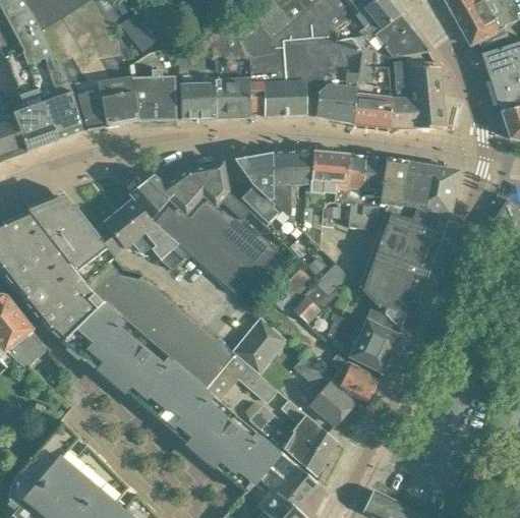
[(0,6),(22,50),(27,65),(47,57),(60,94),(44,100),(51,118),(50,119),(56,137),(57,139),(83,130),(83,129),(73,96),(71,88),(62,63),(56,52),(54,53),(41,30),(33,14),(23,0),(0,0),(0,6)]
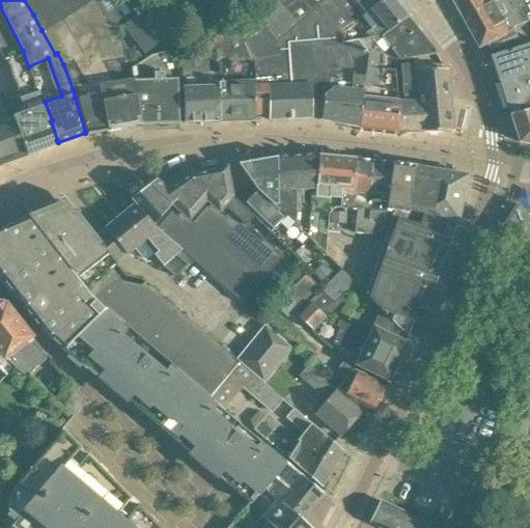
[(24,0),(33,15),(42,30),(62,20),(84,54),(101,80),(103,91),(109,128),(140,122),(133,79),(133,77),(127,78),(120,37),(98,0),(24,0)]
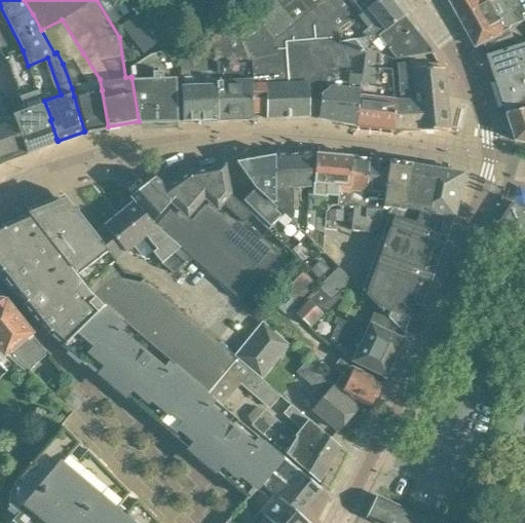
[(258,0),(257,1),(251,6),(274,39),(316,5),(337,28),(336,26),(360,12),(374,0),(258,0)]
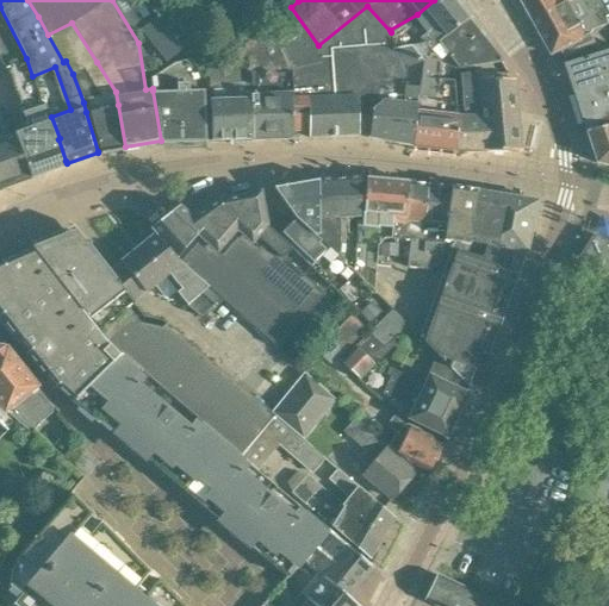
[(434,0),(417,14),(390,30),(391,32),(391,47),(411,43),(420,56),(427,57),(443,47),(473,23),(454,0),(434,0)]
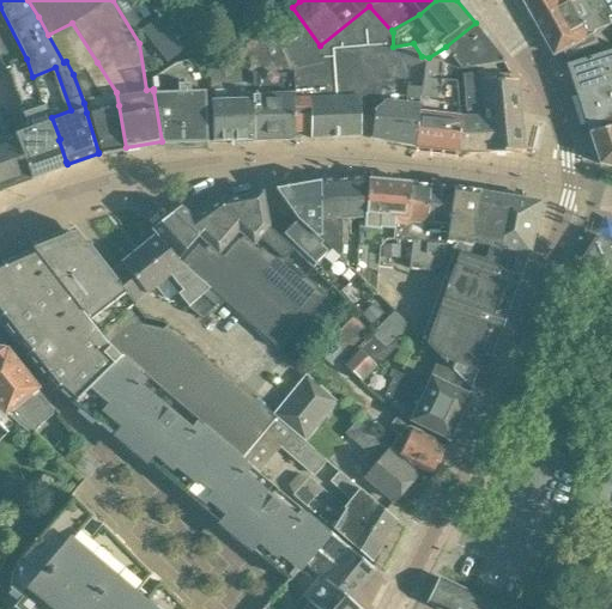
[(525,0),(534,18),(564,1),(567,6),(576,0),(525,0)]
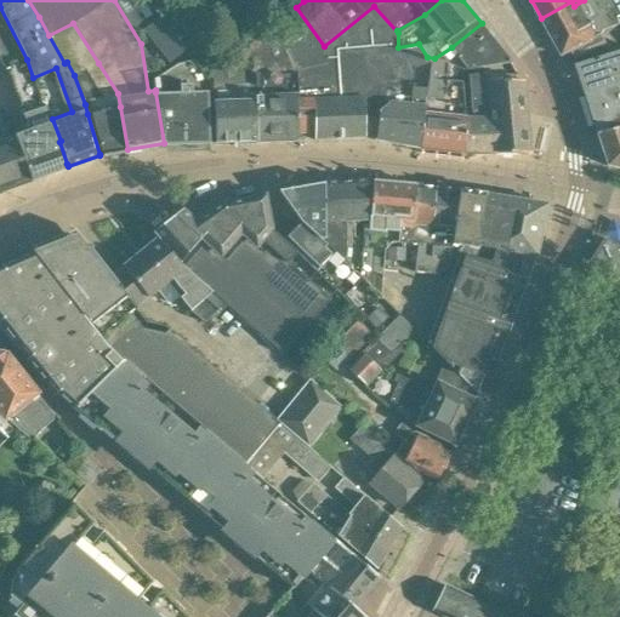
[(619,12),(613,0),(584,0),(574,6),(572,1),(541,18),(561,52),(582,41),(590,38),(597,34),(599,32),(609,26),(619,21),(619,12)]
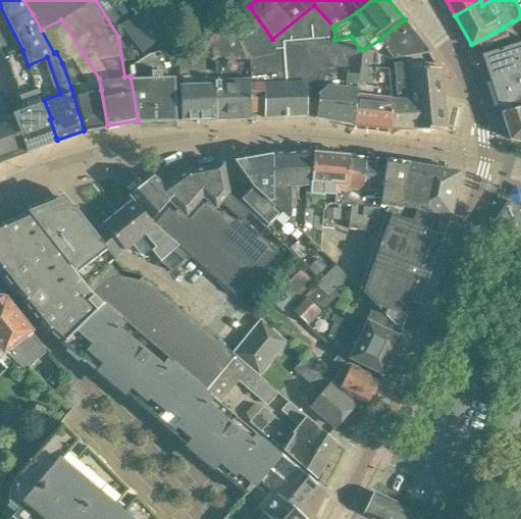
[(249,6),(230,20),(250,56),(251,80),(251,88),(252,110),(266,109),(266,115),(308,114),(315,115),(317,91),(327,84),(334,85),(335,70),(310,73),(307,59),(302,44),(334,40),(334,28),(314,5),(272,39),(249,6)]
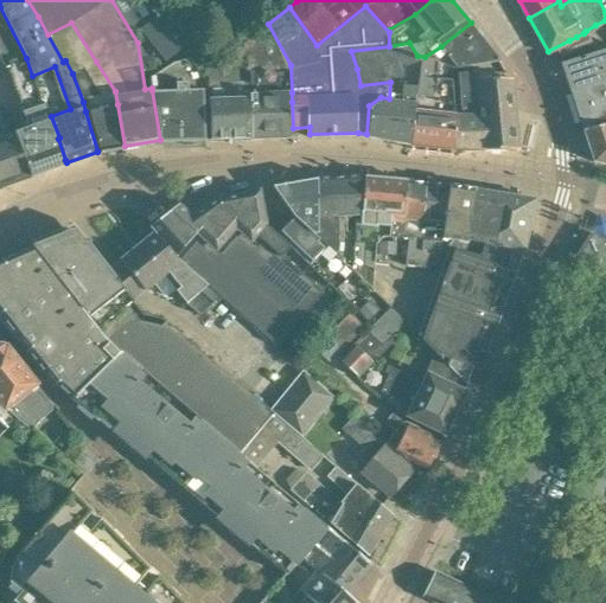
[(0,52),(6,65),(30,123),(16,128),(25,152),(25,153),(33,174),(45,170),(67,162),(65,160),(58,139),(59,138),(51,116),(50,116),(32,76),(26,58),(0,7),(0,52)]
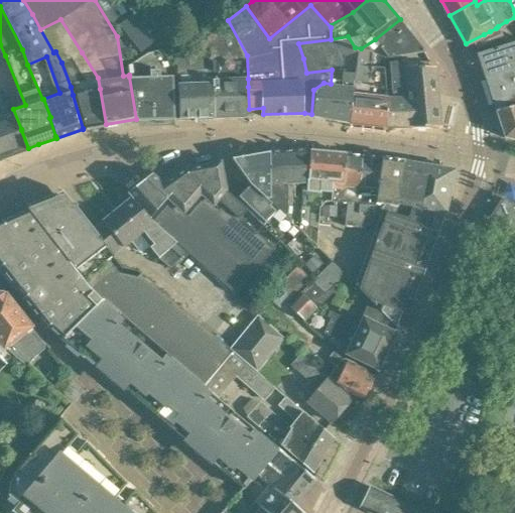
[(142,49),(157,37),(136,10),(120,22),(142,49)]
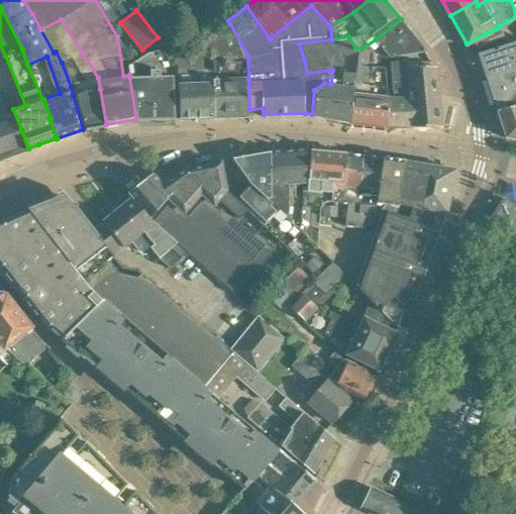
[(61,19),(40,29),(54,53),(56,52),(62,63),(71,87),(73,95),(83,128),(106,124),(100,89),(98,78),(82,53),(61,19)]
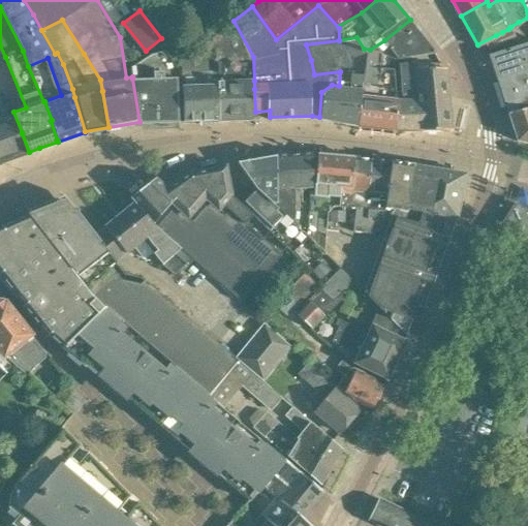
[(384,40),(370,50),(382,52),(380,65),(393,65),(392,61),(394,58),(399,57),(436,51),(410,20),(384,40)]
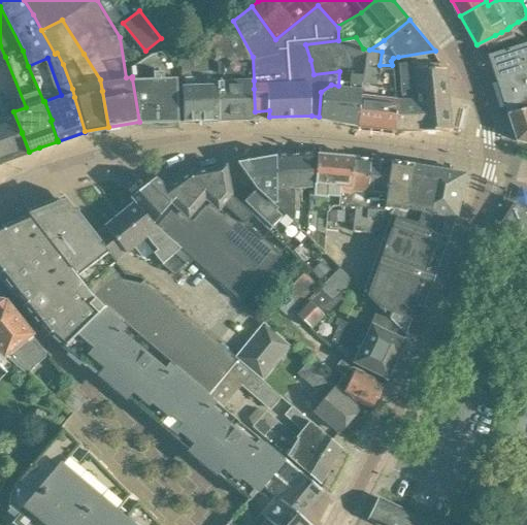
[(233,21),(200,44),(212,66),(217,65),(253,57),(233,21)]
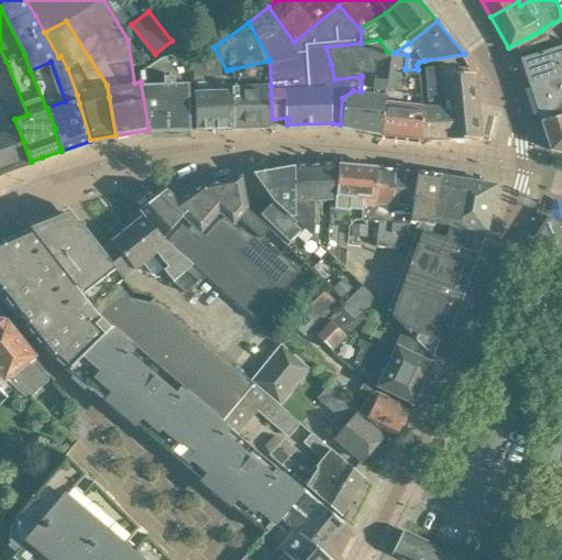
[(379,40),(361,43),(375,73),(387,76),(381,131),(420,136),(422,106),(422,103),(421,102),(418,69),(405,69),(407,55),(394,53),(387,52),(379,40)]
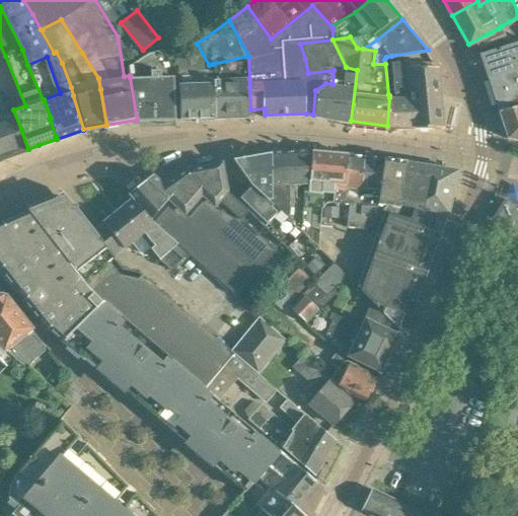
[(517,39),(510,43),(500,46),(483,52),(481,52),(489,77),(517,67),(517,39)]
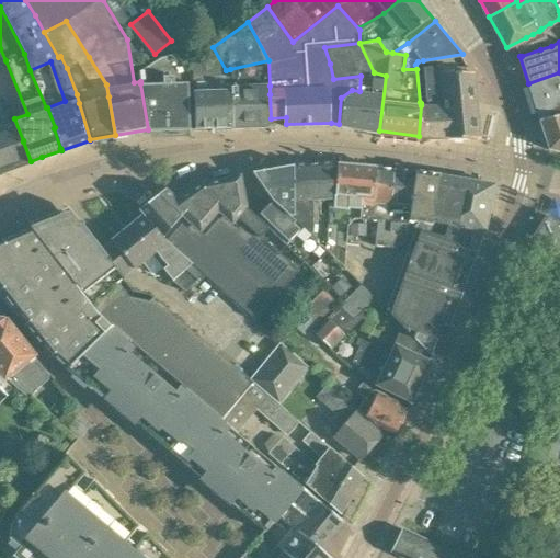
[(360,43),(324,47),(330,64),(333,79),(361,76),(360,91),(352,90),(341,98),(339,124),(342,125),(370,129),(379,131),(386,76),(374,72),(360,43)]
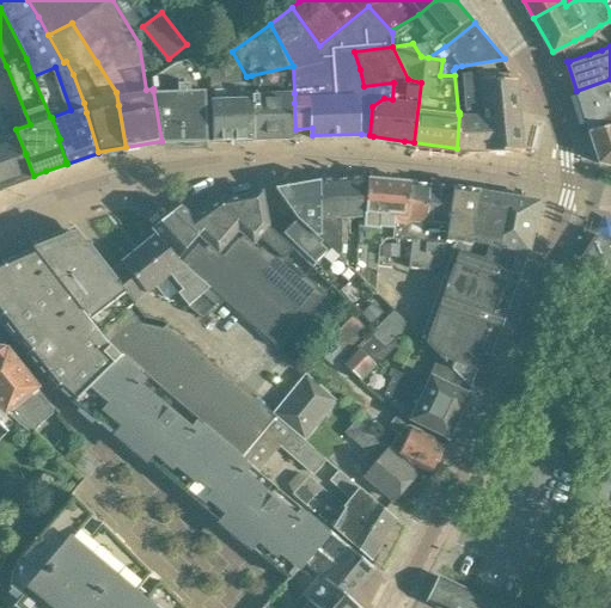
[(232,51),(206,69),(211,75),(211,85),(217,83),(246,77),(232,51)]
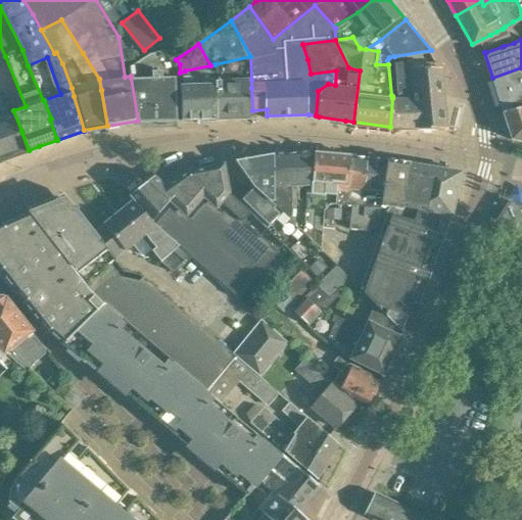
[(131,65),(130,68),(131,76),(131,78),(138,121),(140,120),(177,119),(176,98),(175,77),(174,56),(169,50),(151,53),(131,65)]
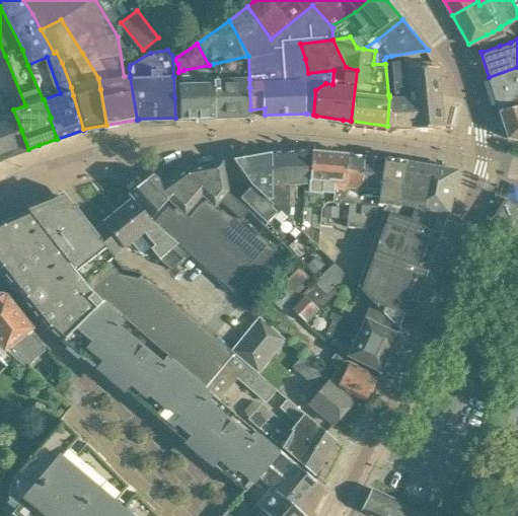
[(212,80),(212,84),(214,113),(214,116),(217,116),(249,115),(250,115),(250,109),(249,87),(249,79),(248,56),(213,64),(212,80)]
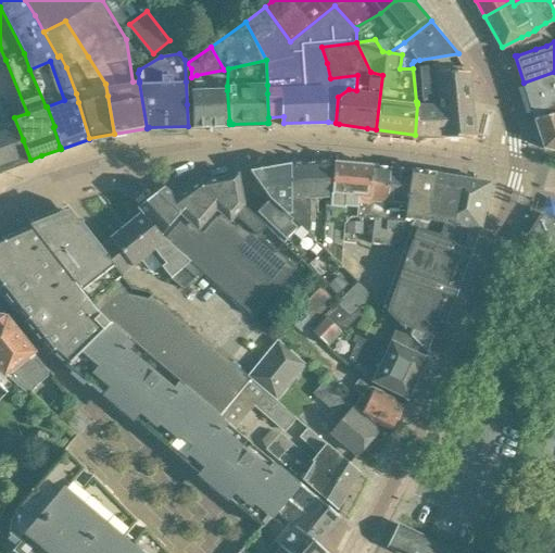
[(417,104),(415,135),(441,135),(436,70),(438,70),(438,64),(434,64),(420,65),(423,89),(419,89),(420,102),(431,101),(432,105),(417,104)]
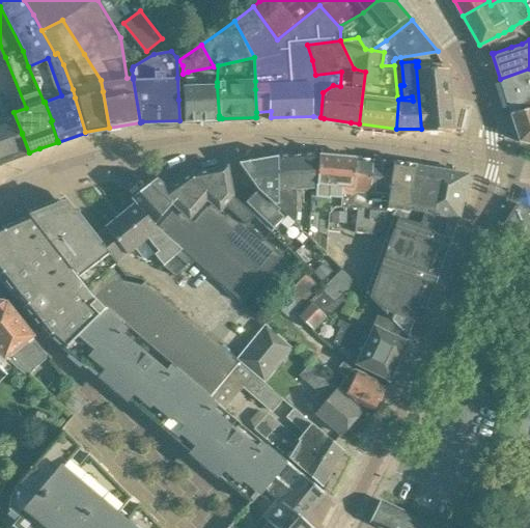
[(188,72),(183,74),(185,119),(219,118),(219,115),(217,86),(217,82),(218,65),(214,66),(188,72)]
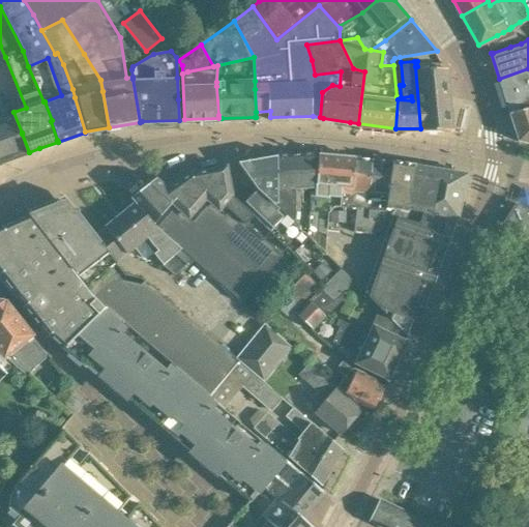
[(417,66),(415,66),(420,128),(452,129),(449,97),(446,67),(427,66),(417,66)]
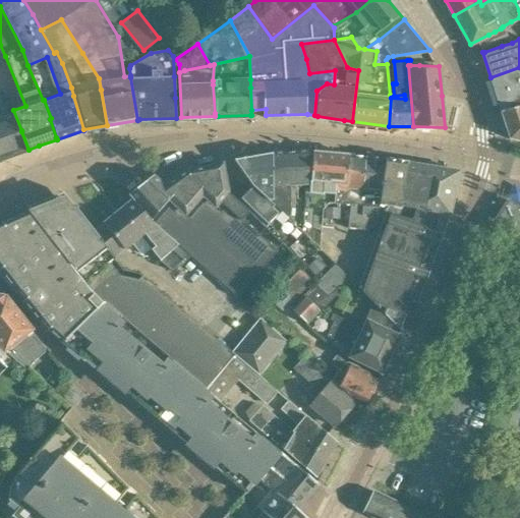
[(519,67),(490,77),(501,109),(519,103),(519,67)]
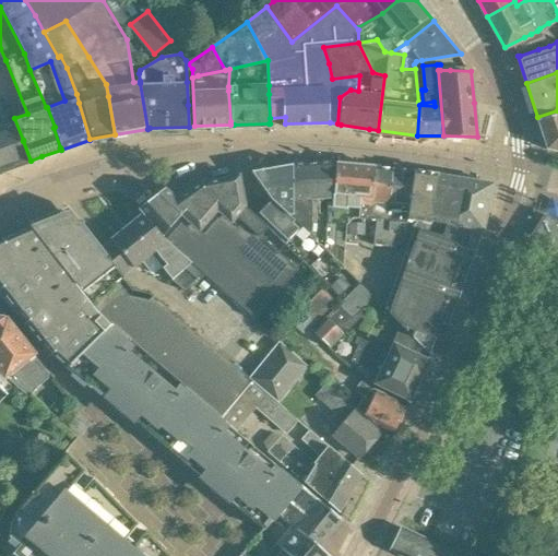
[(557,110),(537,117),(547,146),(557,150),(557,110)]
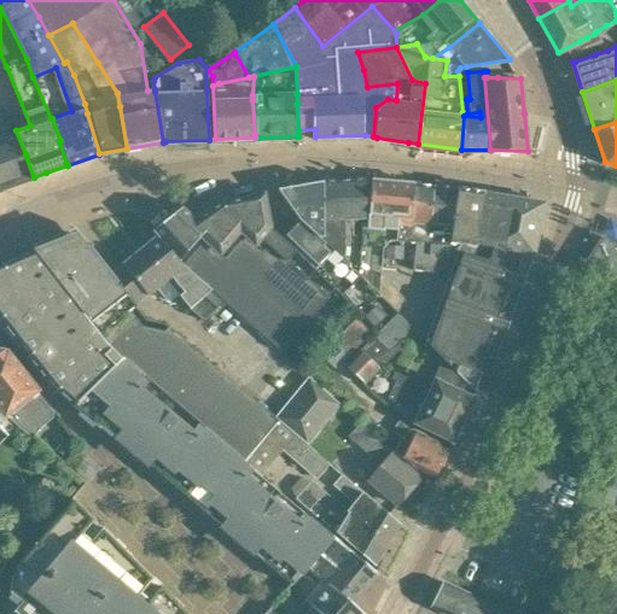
[(0,188),(34,177),(25,156),(25,155),(16,130),(0,135),(0,188)]
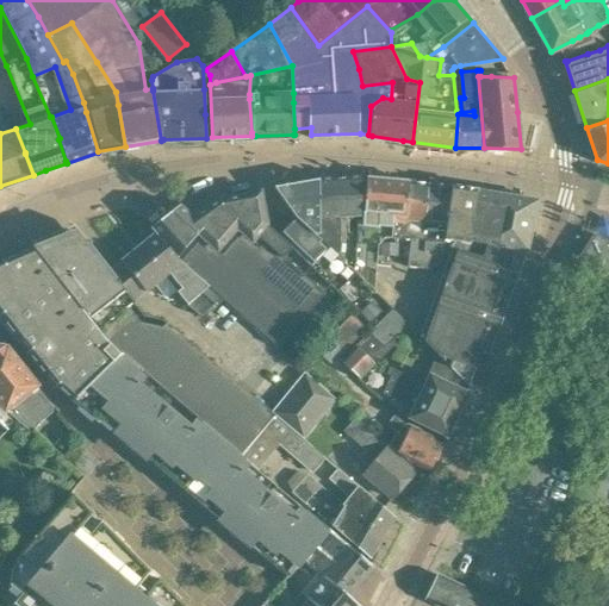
[(360,211),(361,199),(362,175),(319,176),(316,177),(317,210),(322,241),(354,272),(355,270),(353,269),(356,226),(340,227),(340,217),(359,213),(360,211)]
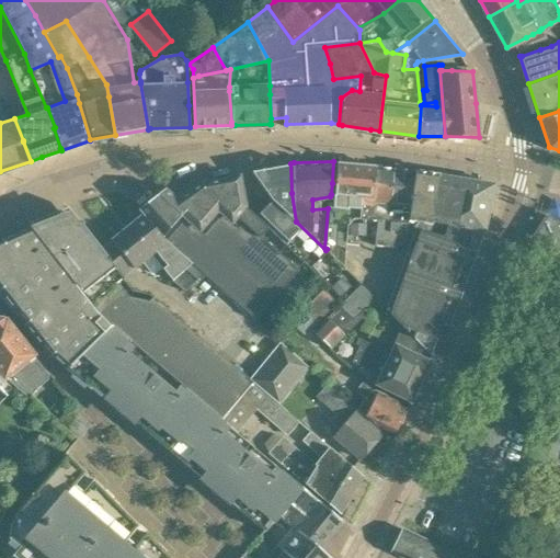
[(374,202),(377,164),(338,161),(334,202),(329,201),(328,208),(324,248),(327,249),(344,265),(349,216),(361,217),(373,217),(373,215),(361,213),(362,201),(374,202)]
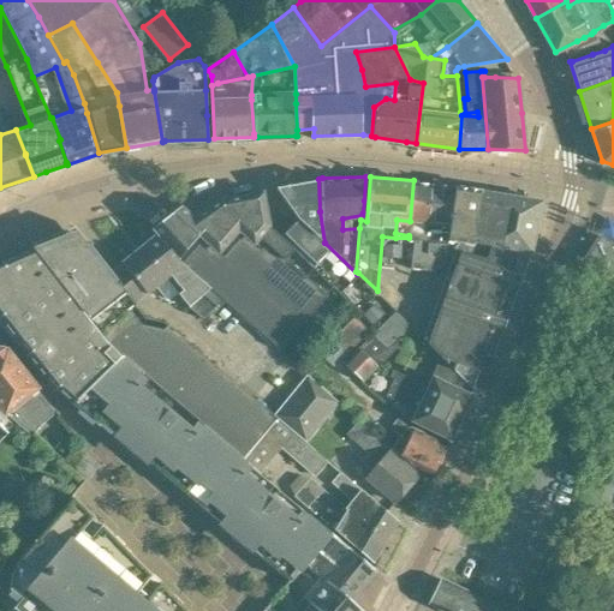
[(299,217),(325,243),(320,211),(319,179),(276,186),(299,217)]
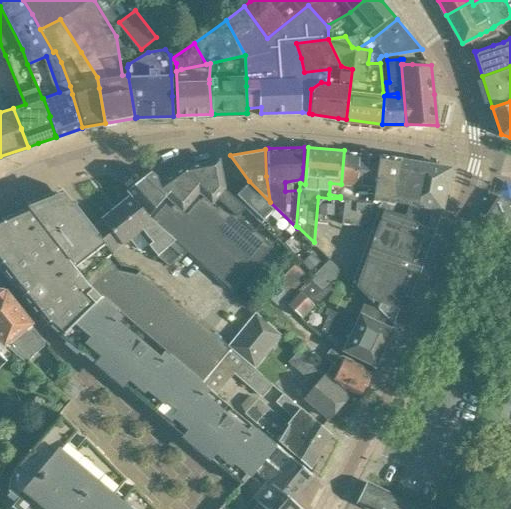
[(359,152),(344,150),(341,184),(330,183),(329,194),(340,196),(355,199),(359,152)]
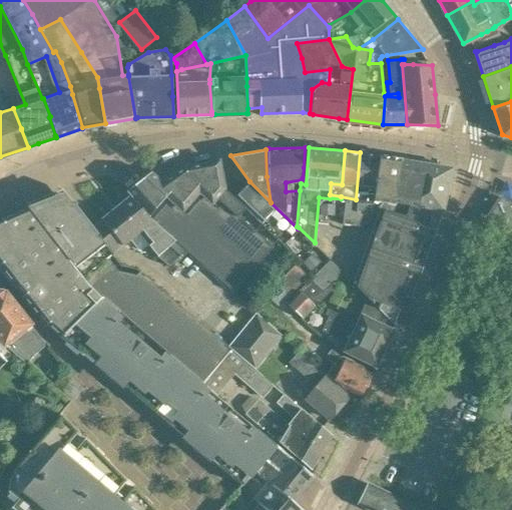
[(376,198),(381,154),(360,152),(356,199),(375,202),(376,198)]
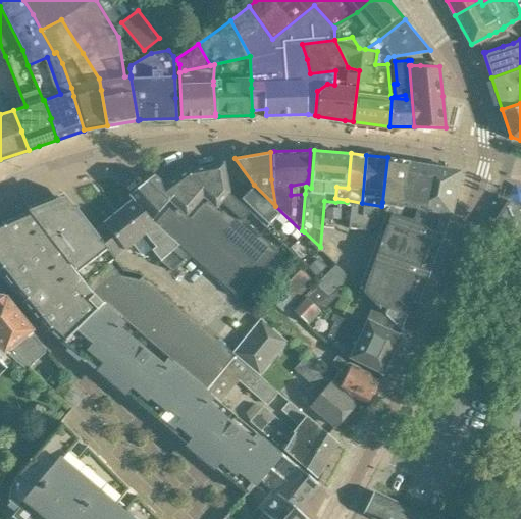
[(404,191),(405,184),(409,161),(387,157),(382,202),(391,204),(402,207),(403,206),(403,204),(405,191),(404,191)]
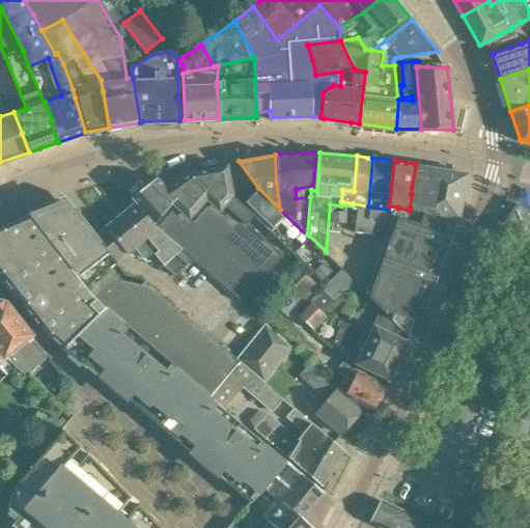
[(233,195),(228,164),(203,169),(189,171),(168,186),(162,181),(157,176),(132,196),(135,201),(157,228),(162,231),(191,257),(192,256),(243,300),(262,277),(283,253),(273,244),(248,222),(254,214),(243,203),(233,195)]
